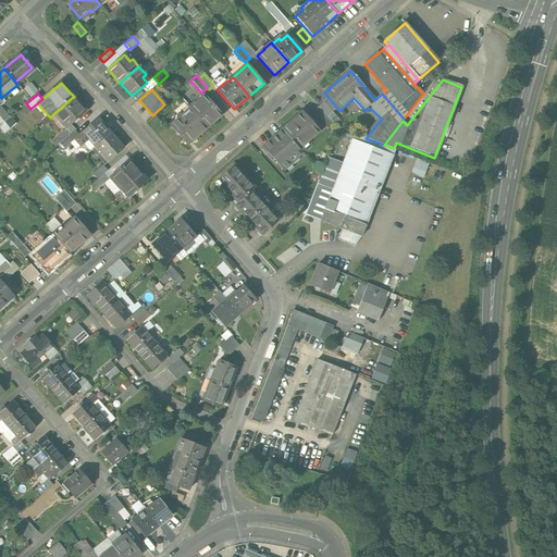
[(221,115),(203,96),(190,108),(190,109),(207,127),(221,115)]
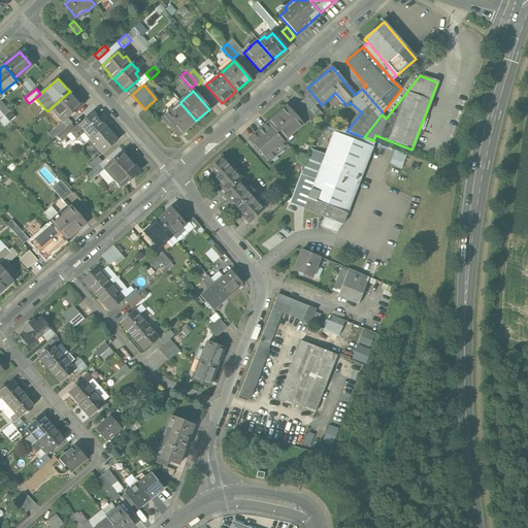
[(69,92),(52,107),(64,122),(81,106),(69,92)]
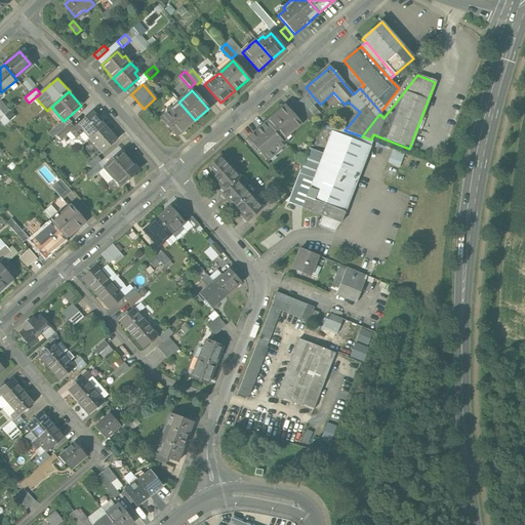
[(310,92),(299,102),(308,110),(316,118),(320,114),(313,107),(318,102),(310,92)]
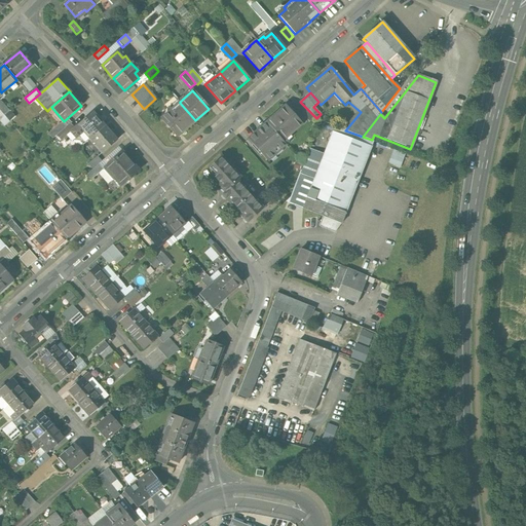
[(308,110),(300,102),(295,107),(303,115),(308,110)]
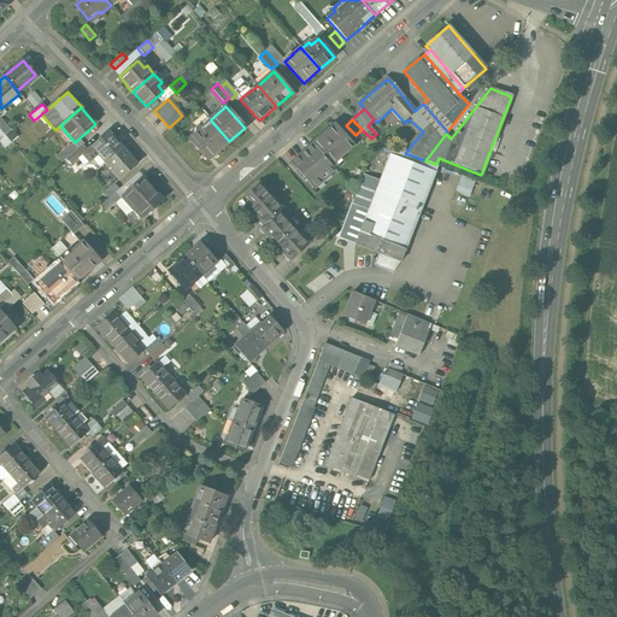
[(211,121),(189,140),(206,162),(229,141),(211,121)]
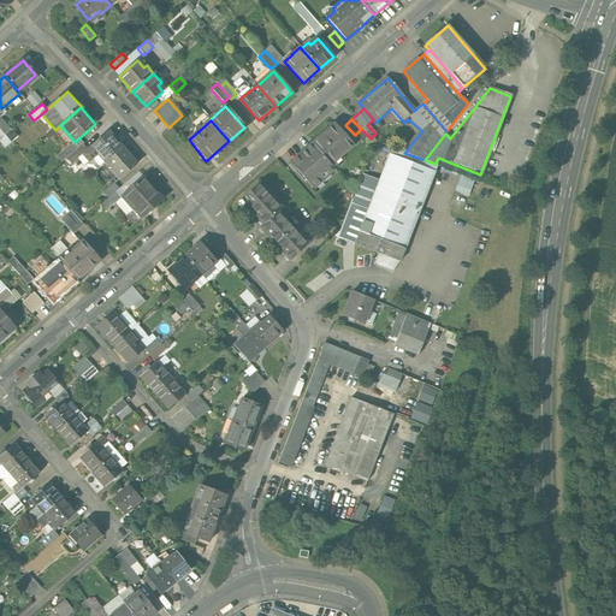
[(335,125),(313,144),(330,164),(338,157),(339,158),(353,146),(335,125)]
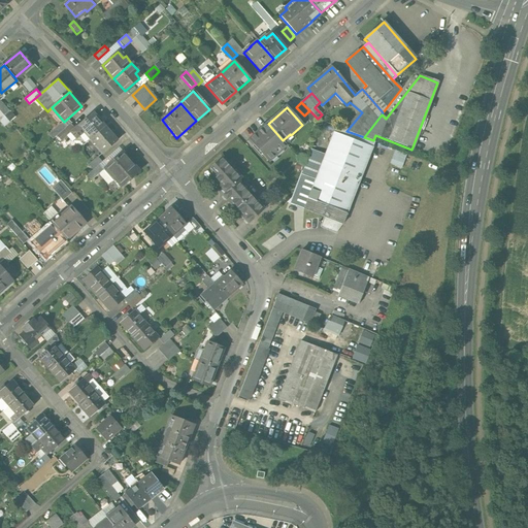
[(9,123),(0,110),(0,123),(4,127),(9,123)]
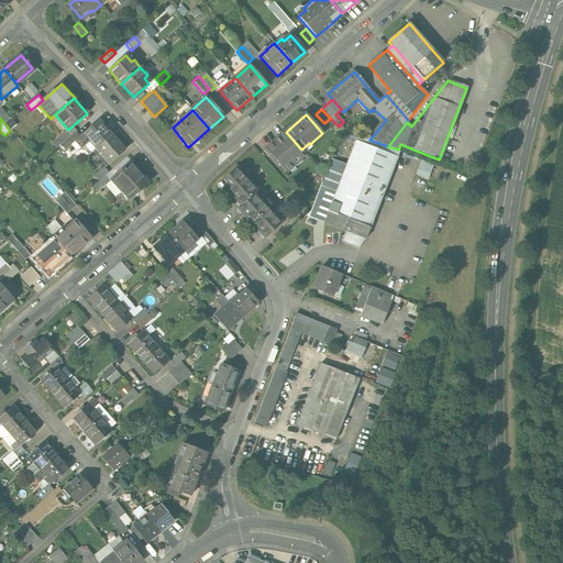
[(80,136),(72,144),(72,145),(77,152),(81,147),(88,156),(97,148),(112,135),(99,121),(80,136)]
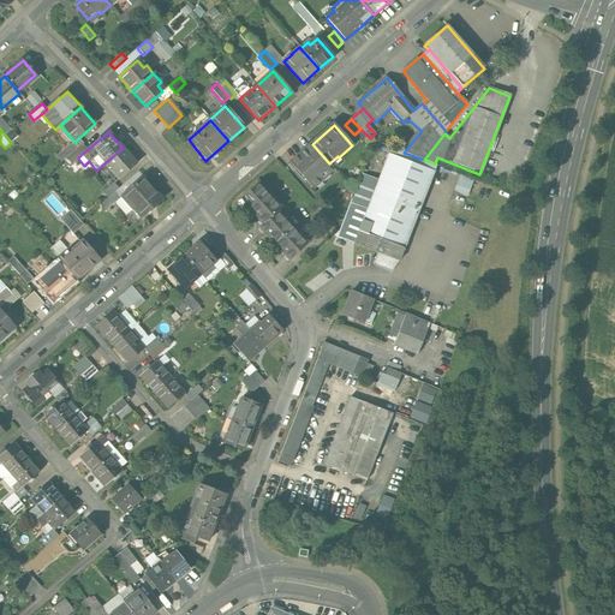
[(83,144),(66,159),(71,165),(78,159),(78,157),(88,149),(83,144)]
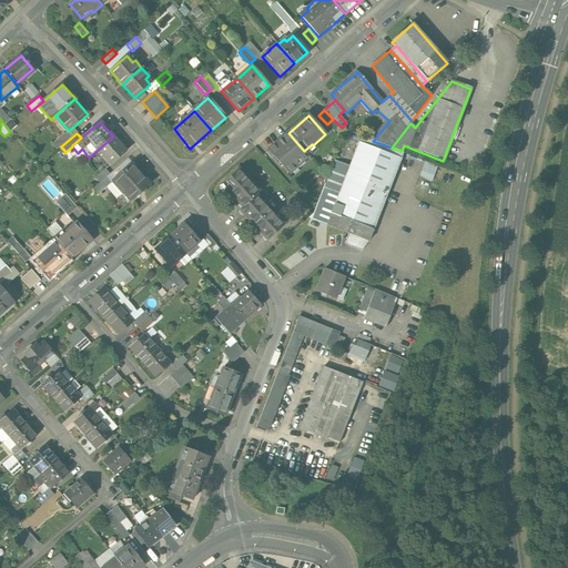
[(288,133),(267,150),(288,174),(308,155),(304,151),(288,133)]
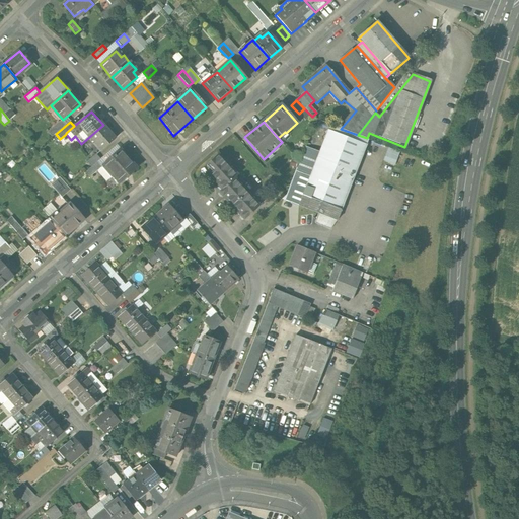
[(329,124),(317,158),(302,153),(287,195),(282,200),(317,214),(331,220),(336,222),(367,139),(367,138),(358,135),(341,129),(329,124)]
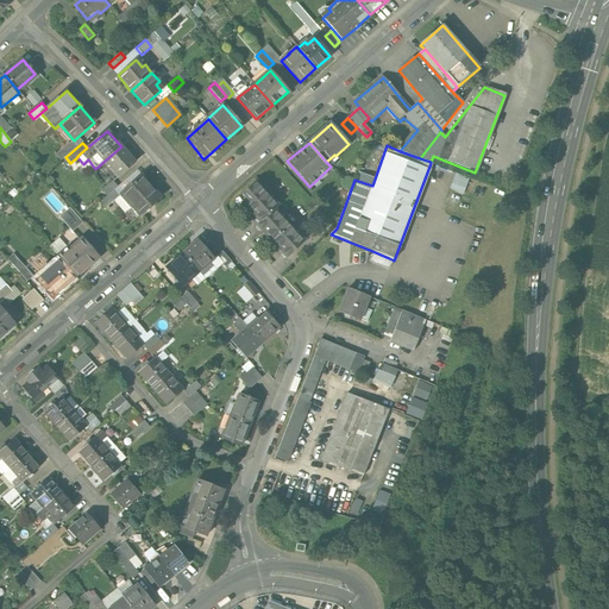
[(121,146),(105,161),(119,176),(136,163),(121,146)]
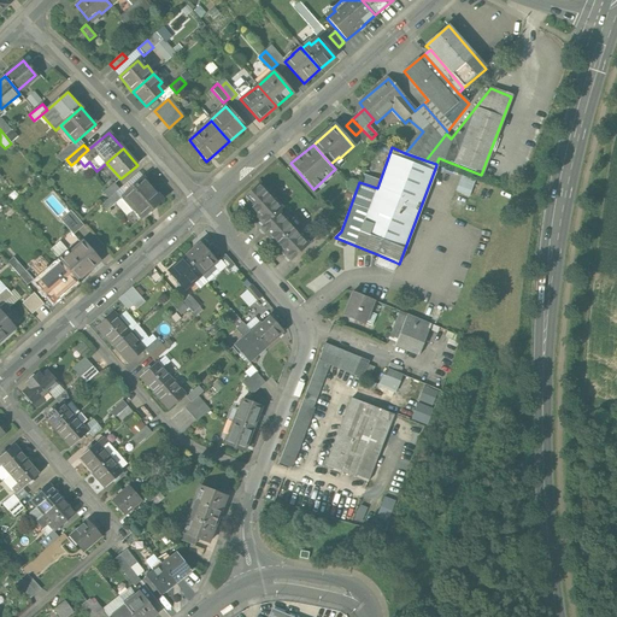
[(458,191),(472,195),(477,180),(464,175),(458,191)]
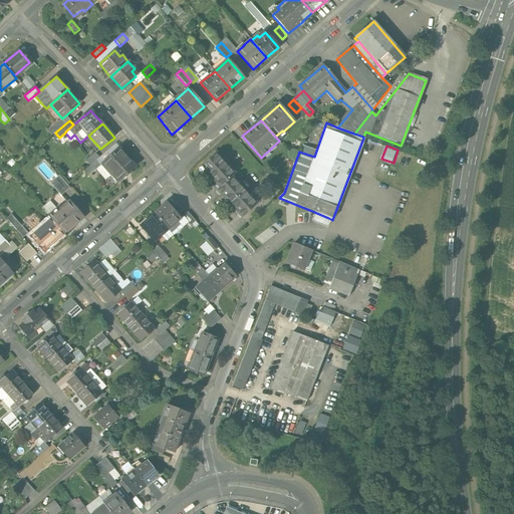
[(136,167),(119,149),(102,164),(99,167),(96,170),(103,178),(108,178),(111,176),(117,183),(136,167)]
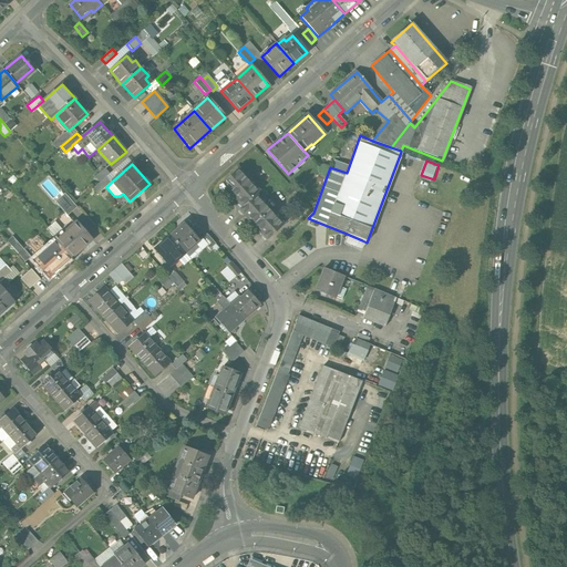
[(260,192),(239,168),(228,178),(236,186),(228,192),(243,207),(257,194),(260,192)]
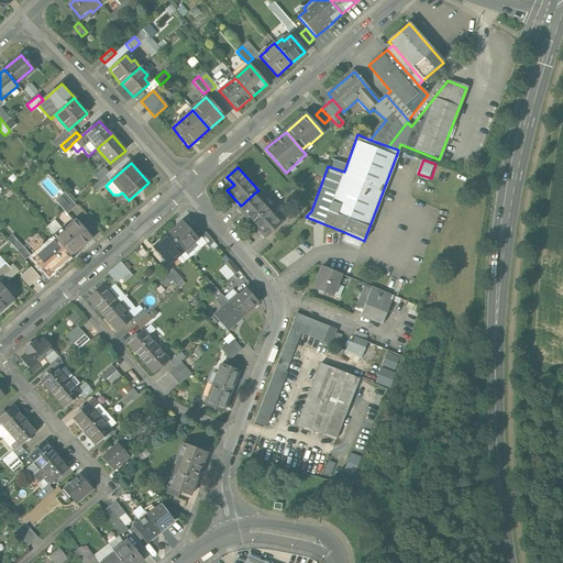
[(103,168),(95,176),(99,181),(105,177),(108,174),(103,168)]
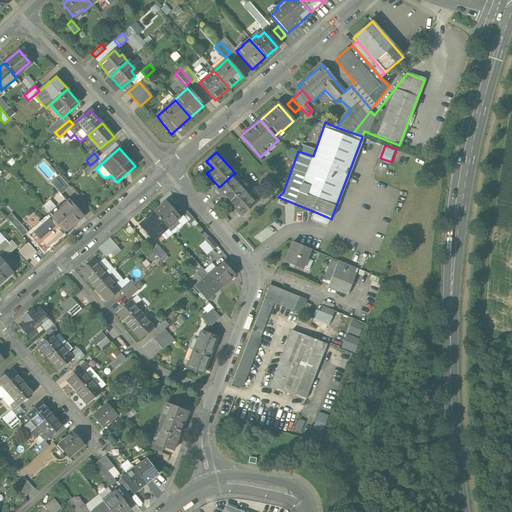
[(90,165),(84,170),(89,175),(96,169),(99,166),(95,161),(90,165)]
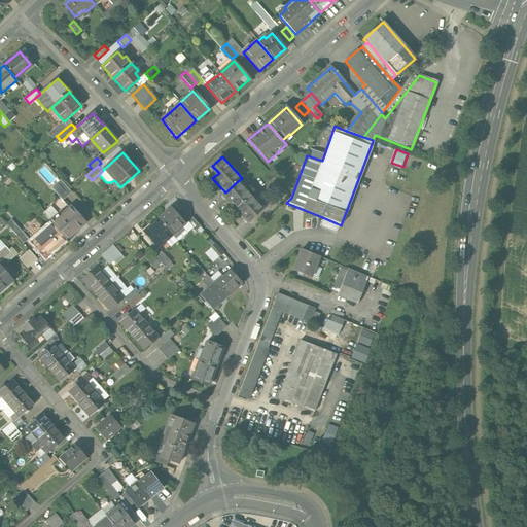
[(225,192),(222,196),(235,209),(251,195),(239,180),(225,192)]
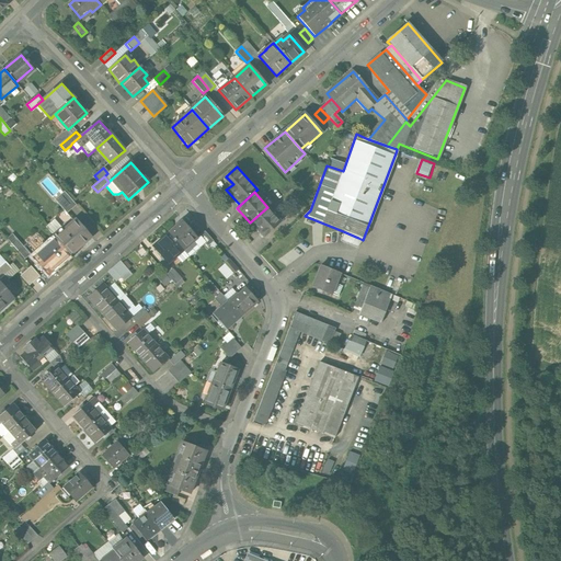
[(68,196),(58,204),(67,214),(76,205),(68,196)]
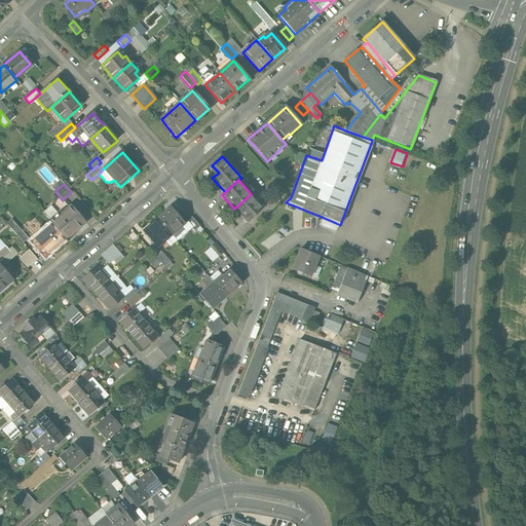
[(251,194),(234,209),(248,223),(264,208),(251,194)]
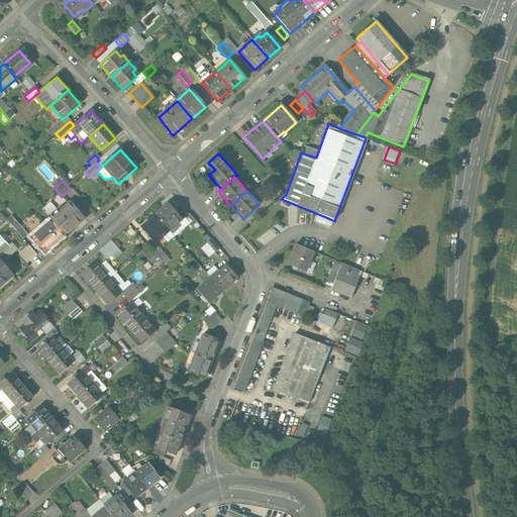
[(58,213),(56,210),(48,216),(48,217),(65,235),(84,219),(70,203),(58,213)]
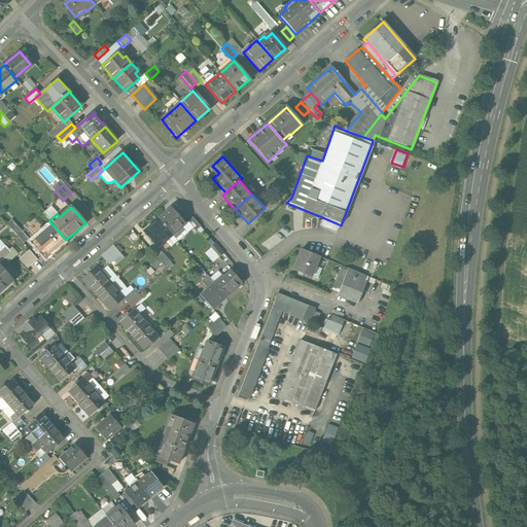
[(170,209),(157,219),(171,235),(172,236),(184,224),(170,209)]
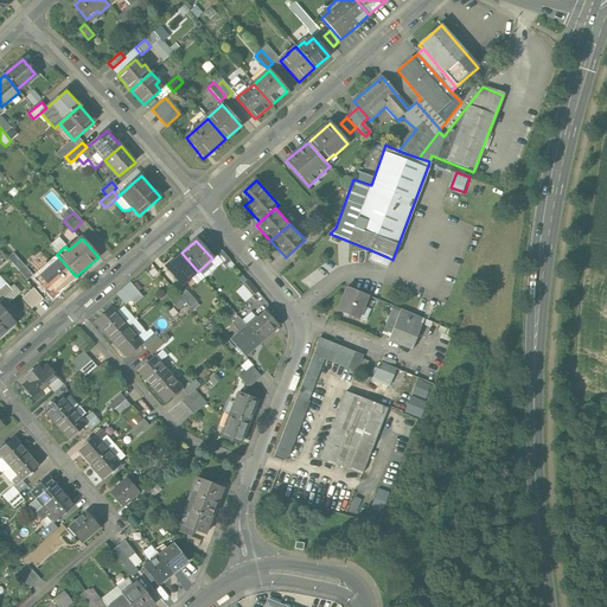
[(388,257),(371,250),(368,260),(384,267),(388,257)]
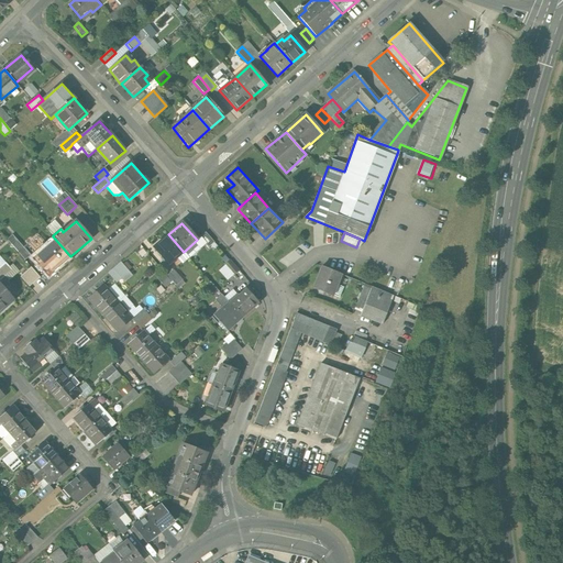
[(168,234),(153,249),(167,265),(176,258),(175,257),(183,251),(168,234)]
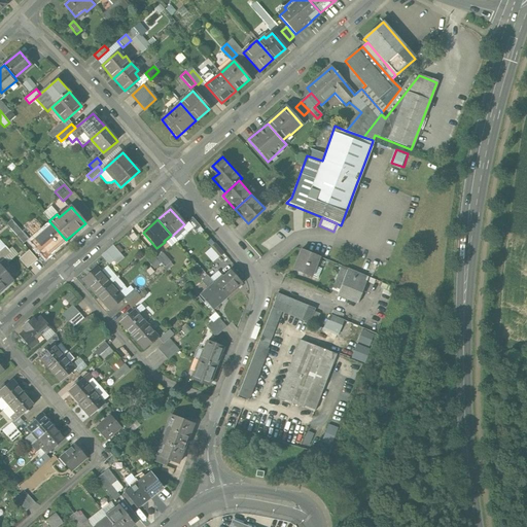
[(49,221),(42,227),(44,230),(30,242),(44,258),(66,240),(49,221)]
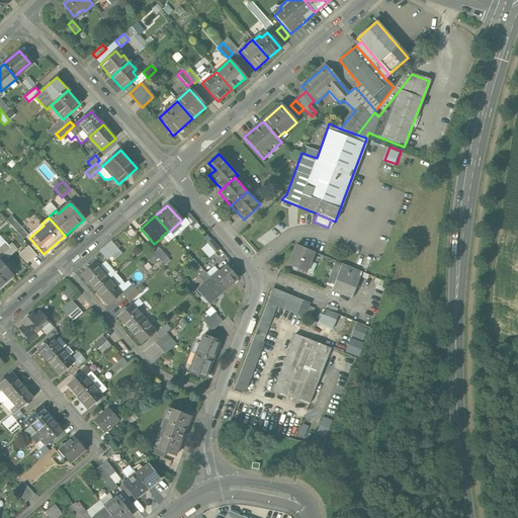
[(29,263),(38,254),(30,245),(20,254),(29,263)]
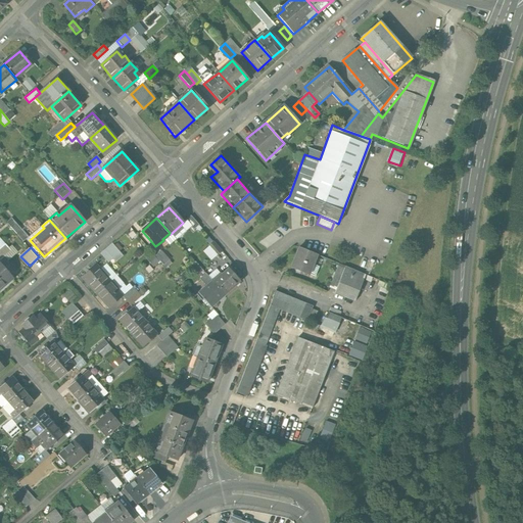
[(113,257),(105,248),(101,253),(108,262),(113,257)]
